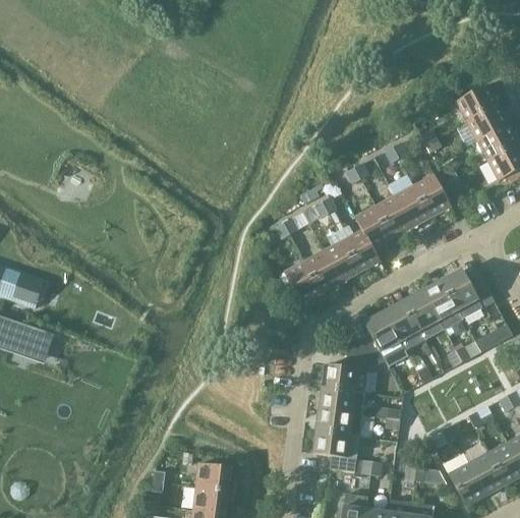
[(456,101),(466,120),(499,103),(487,83),(456,101)]
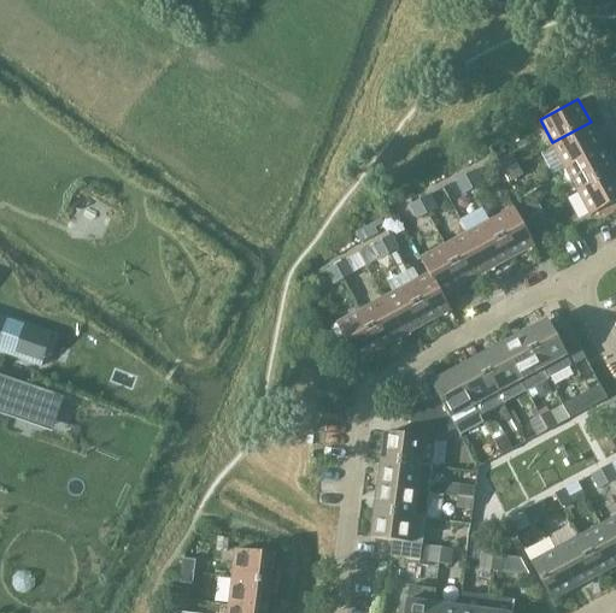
[(552,142),(565,166),(603,146),(591,122),(552,142)]
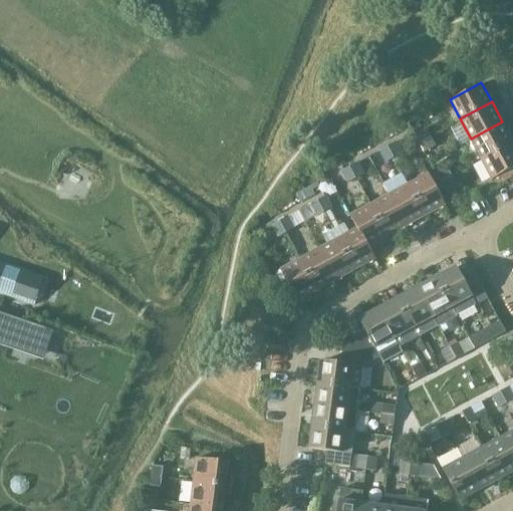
[(471,139),(481,158),(512,142),(512,139),(502,121),(471,139)]
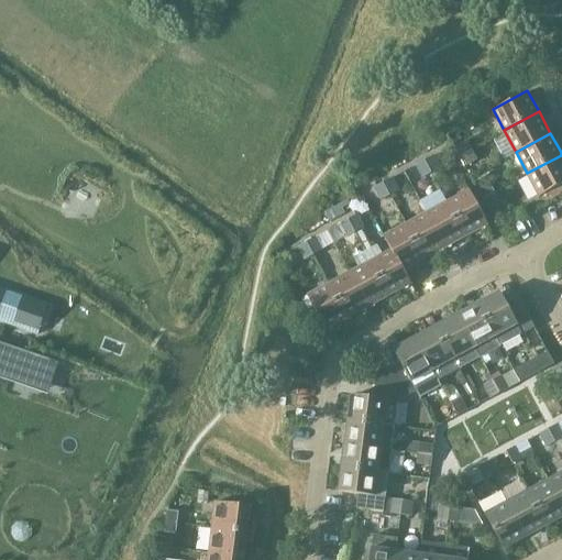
[(454,146),(459,154),(472,147),(467,139),(454,146)]
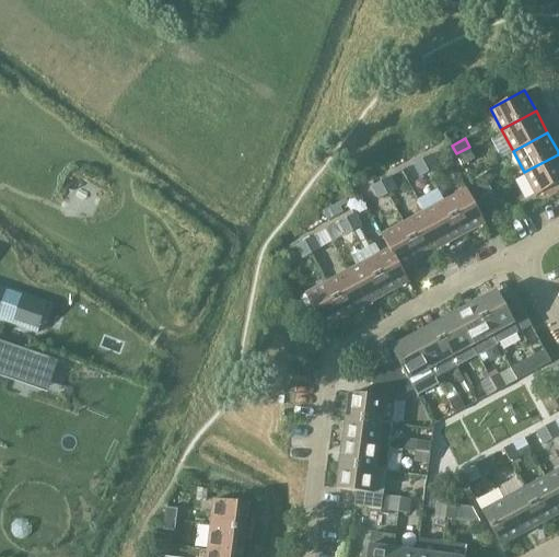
[(469,147),(456,153),(462,163),(474,157),(469,147)]
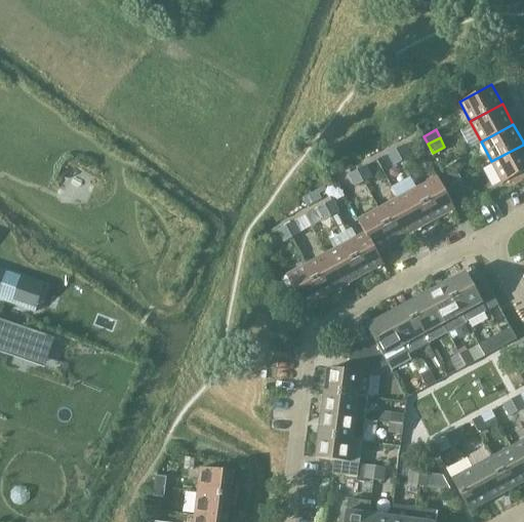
[(404,143),(395,148),(402,159),(410,154),(404,143)]
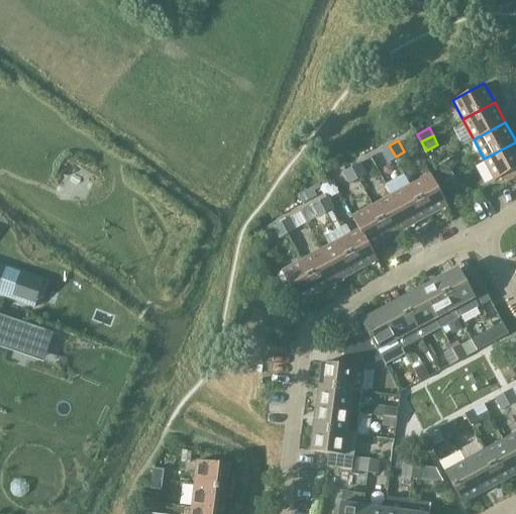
[(515,142),(484,159),(495,178),(515,168),(515,142)]
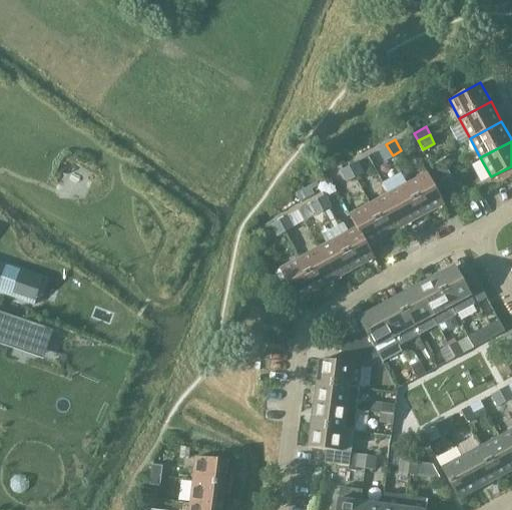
[(393,155),(386,144),(379,148),(385,159),(393,155)]
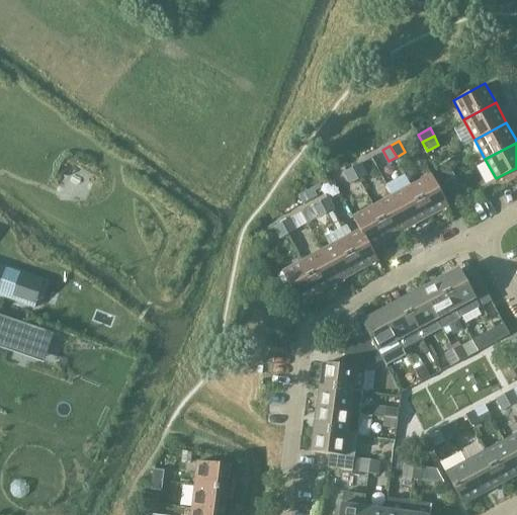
[(360,161),(352,166),(358,177),(366,173),(360,161)]
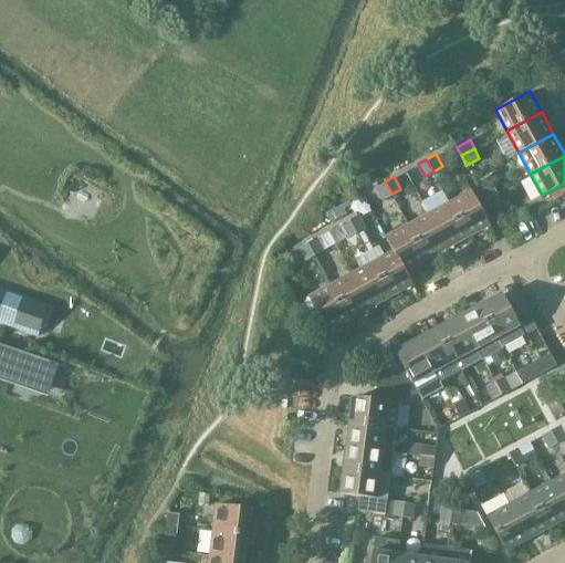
[(391,194),(385,181),(376,186),(383,199),(391,194)]
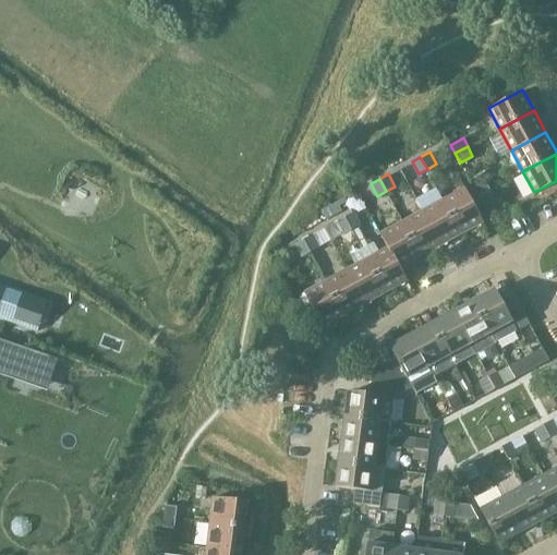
[(473,186),(477,195),(491,189),(485,179),(473,186)]
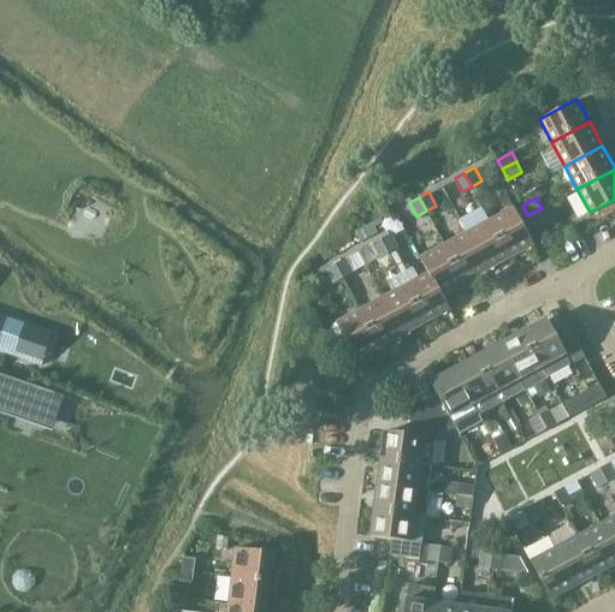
[(513,205),(490,218),(510,255),(533,243),(513,205)]
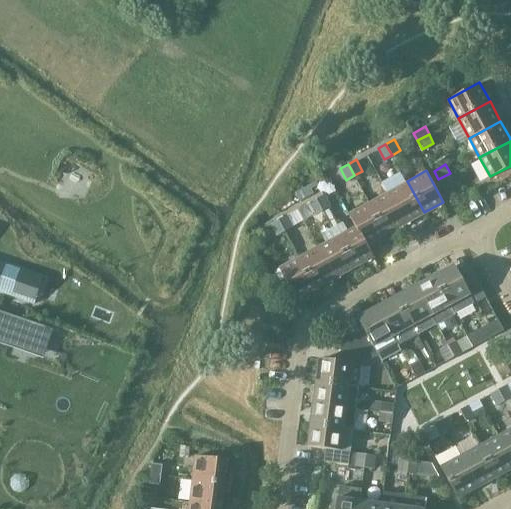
[(450,173),(438,179),(442,187),(454,181),(450,173)]
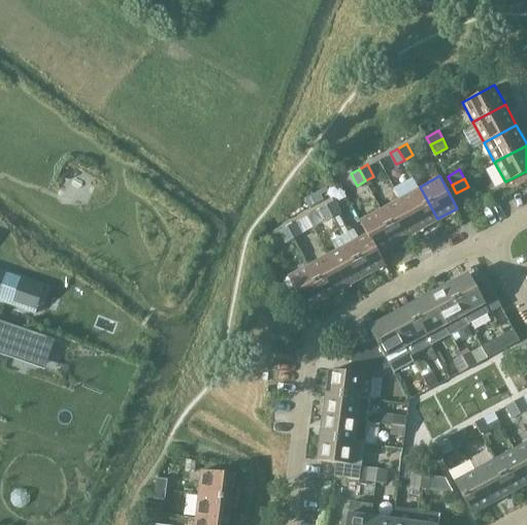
[(420,187),(399,197),(418,229),(437,219),(420,187)]
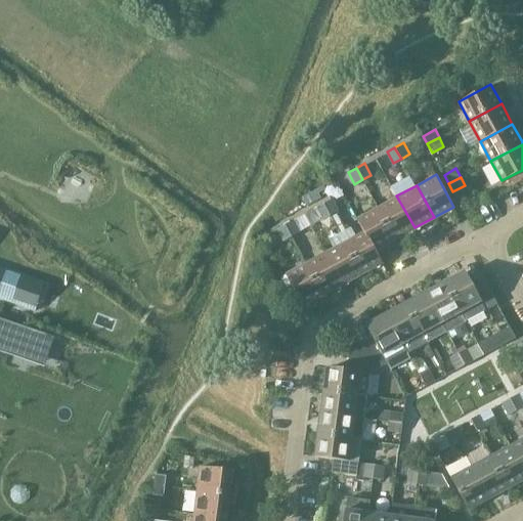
[(396,196),(377,207),(395,237),(415,227),(396,196)]
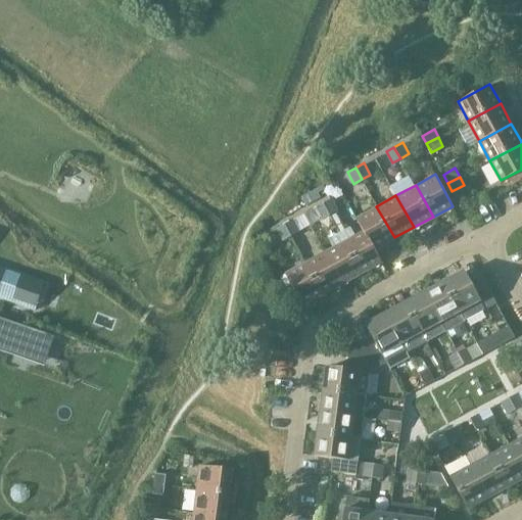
[(331,197),(322,202),(329,214),(335,210),(338,209),(331,197)]
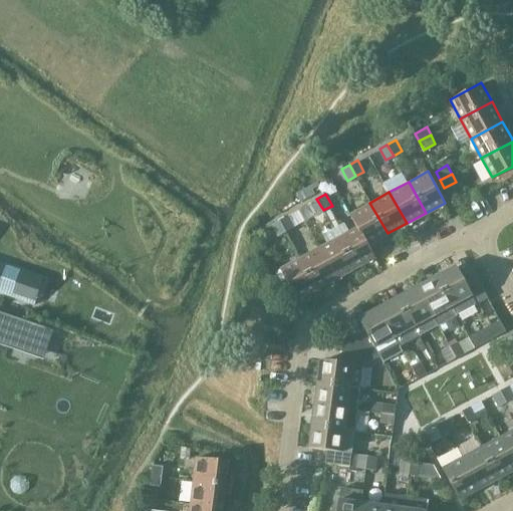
[(323,210),(316,199),(309,203),(315,214),(323,210)]
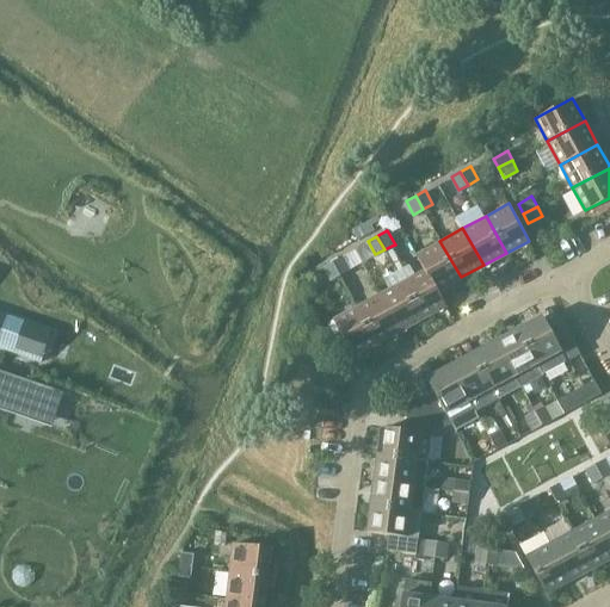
[(416,253),(424,267),(437,290),(461,277),(439,241),(416,253)]
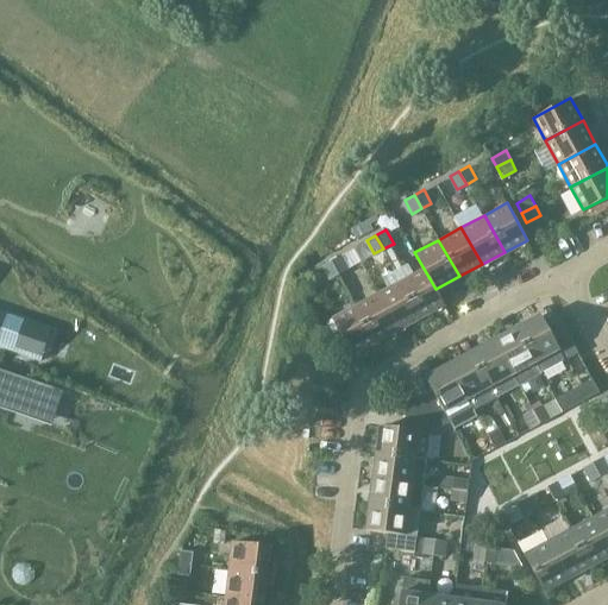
[(390,245),(383,249),(386,254),(394,268),(401,263),(390,245)]
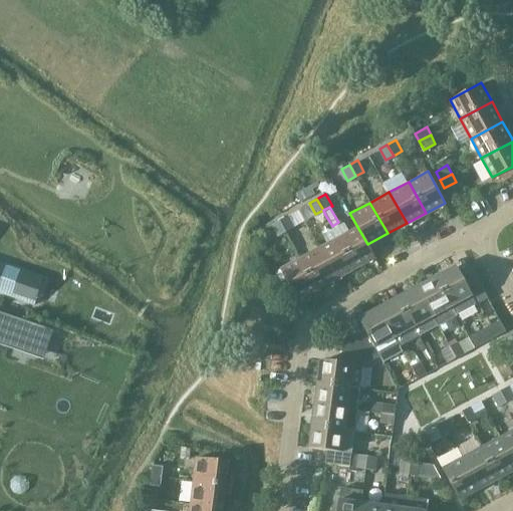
[(287,214),(279,219),(285,231),(294,226),(287,214)]
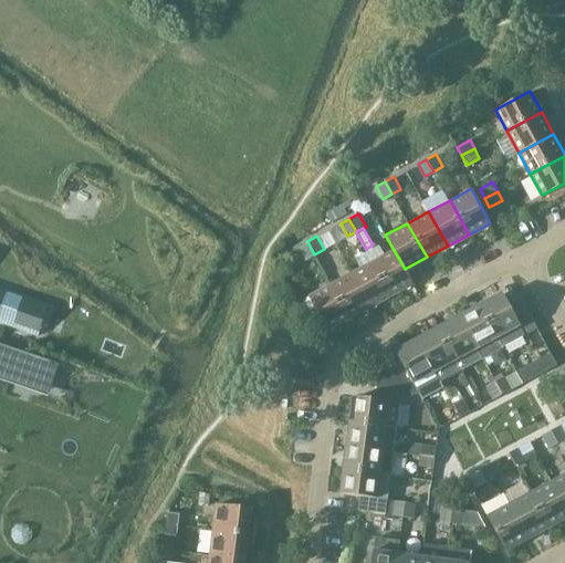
[(314,254),(307,241),(299,246),(306,259),(314,254)]
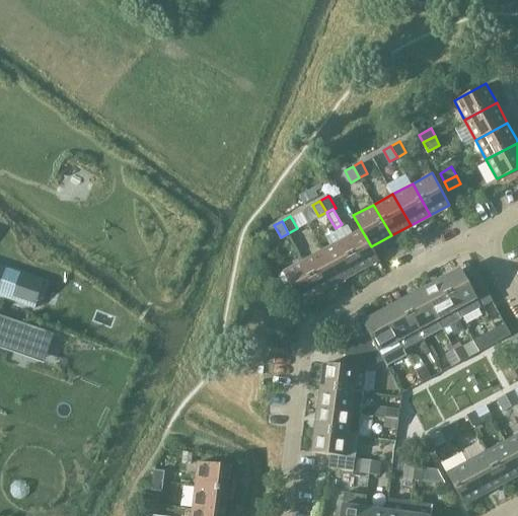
[(351,233),(341,238),(359,270),(378,259),(371,246),(360,227),(351,233)]
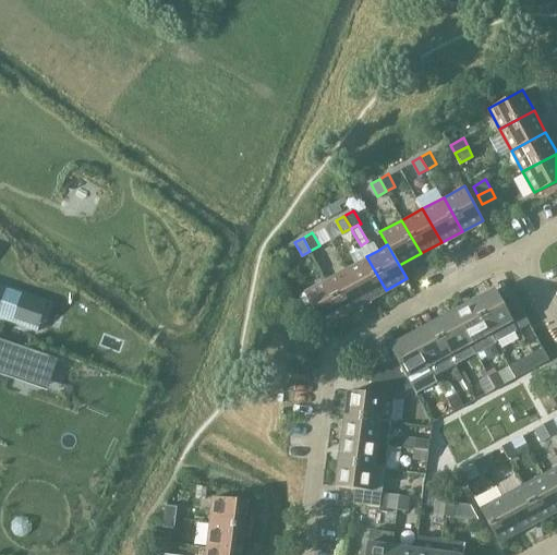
[(355,263),(346,267),(365,301),(386,290),(366,256),(355,263)]
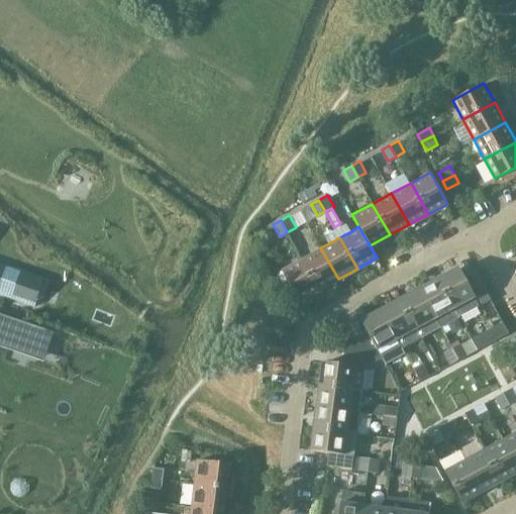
[(320,247),(301,259),(318,290),(338,279),(320,247)]
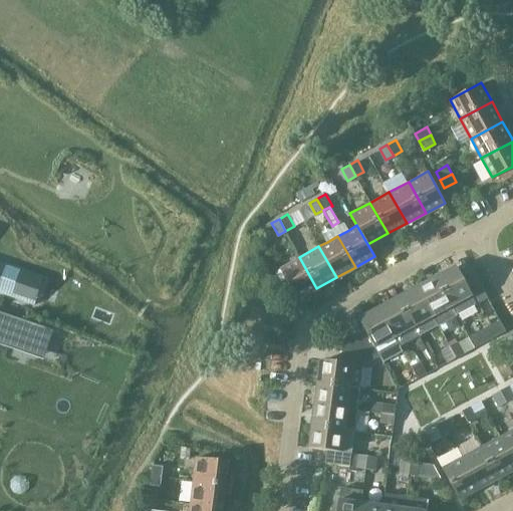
[(316,288),(299,257),(280,267),(297,298),(316,288)]
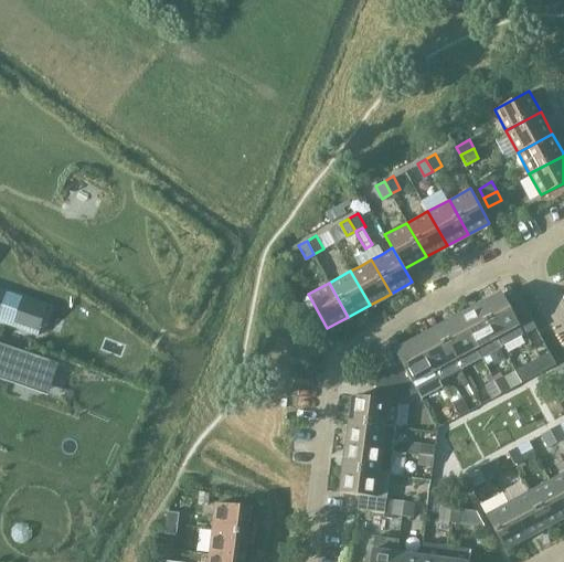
[(501,292),(480,303),(502,345),(535,326),(522,301),(510,308),(501,292)]
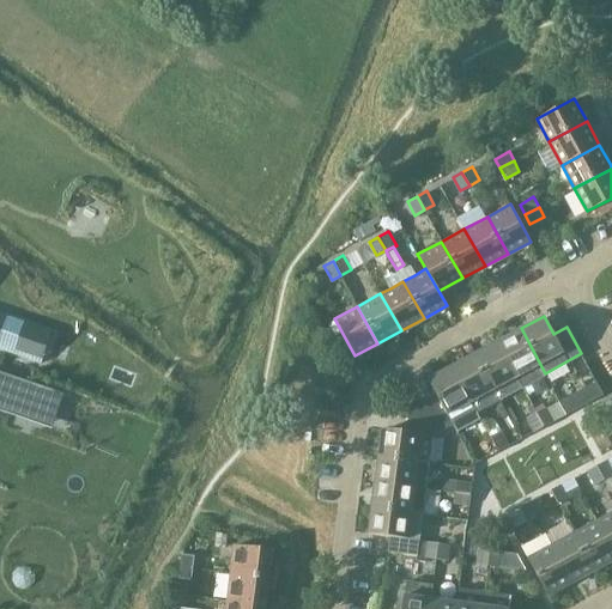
[(28,323),(19,348),(37,354),(37,353),(44,329),(28,323)]
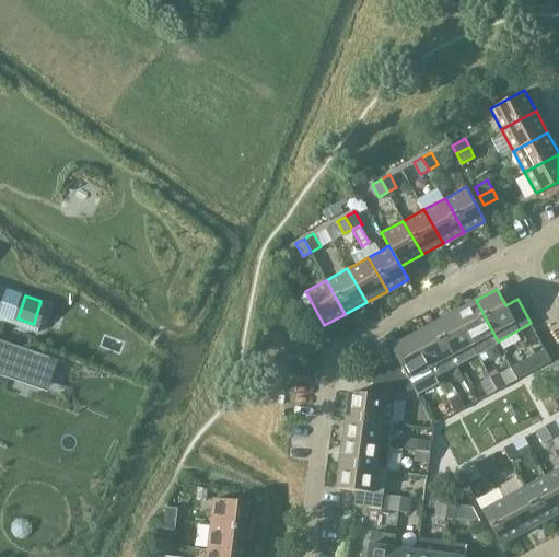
[(455,312),(472,344),(477,352),(498,341),(476,300),(455,312)]
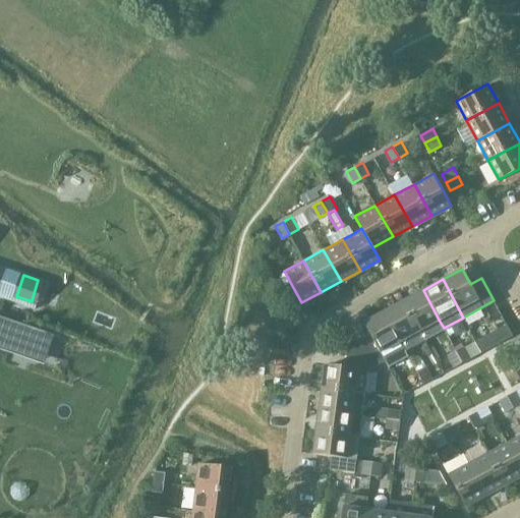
[(423,290),(403,300),(419,330),(439,320),(423,290)]
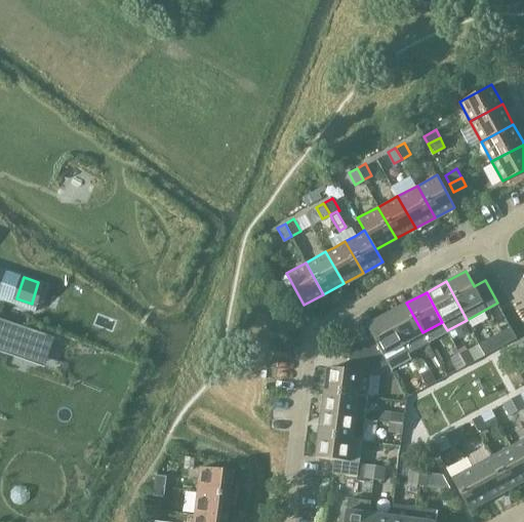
[(406,303),(387,313),(407,352),(428,342),(422,332),(406,303)]
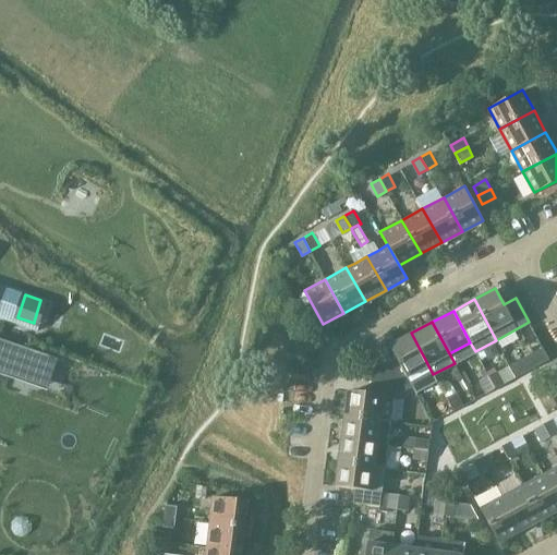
[(399,361),(387,368),(400,391),(412,385),(416,393),(437,382),(433,374),(411,333),(390,345),(399,361)]
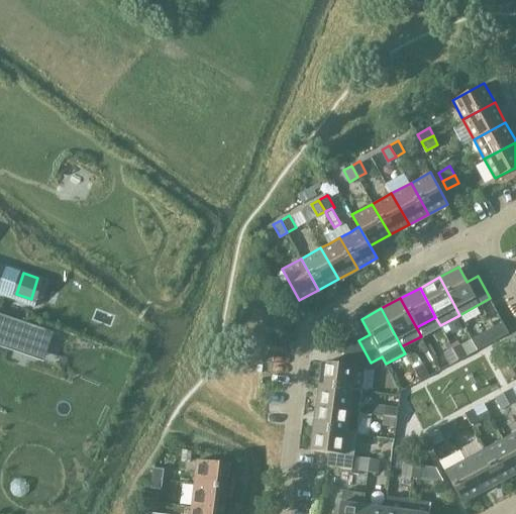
[(0,312),(0,340),(34,353),(43,327),(0,312)]
